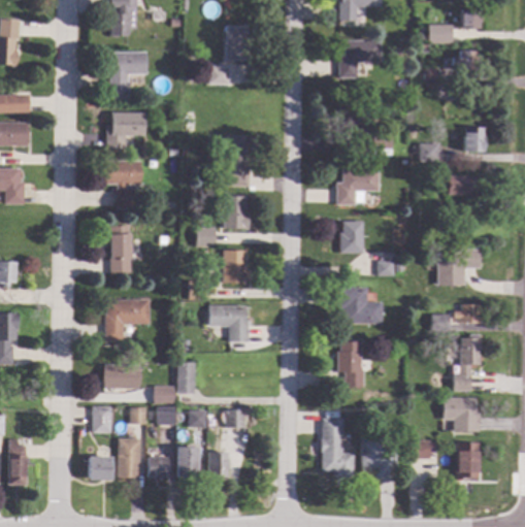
[(137,0),(137,31),(129,31),(129,37),(110,37),(110,14),(119,14),(119,7),(110,7),(110,0),(137,0)]
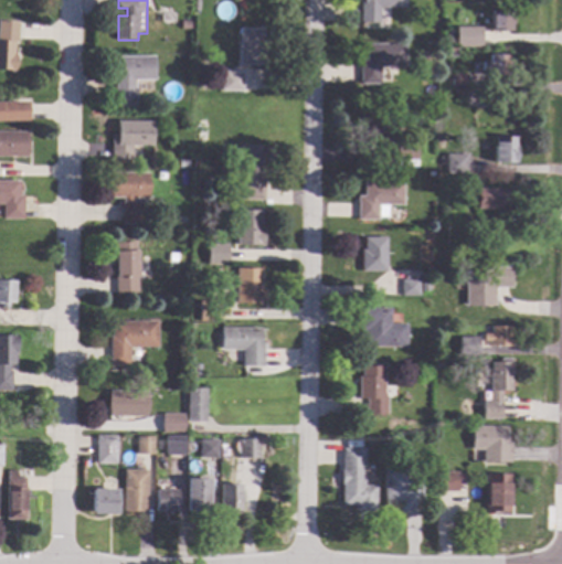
[(410,0),(410,8),(383,8),(383,23),(363,23),(363,0),(410,0)]
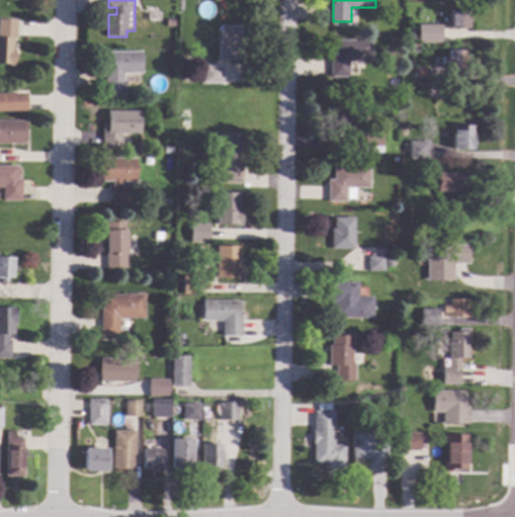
[(471,16),(475,16),(475,21),(473,21),(473,28),(452,28),(452,9),(471,9),(471,16)]
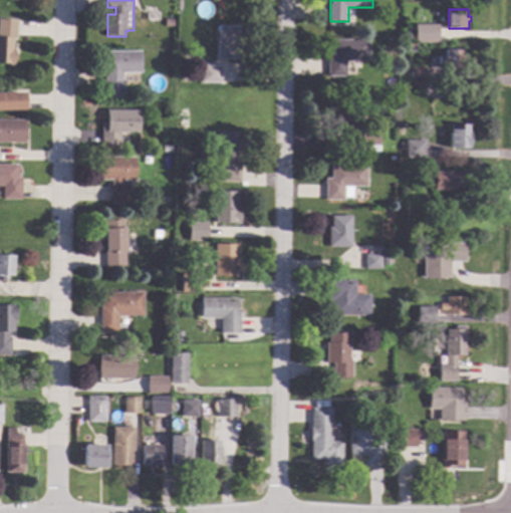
[(18,38),(14,38),(14,46),(17,46),(17,65),(0,64),(0,20),(18,20),(18,38)]
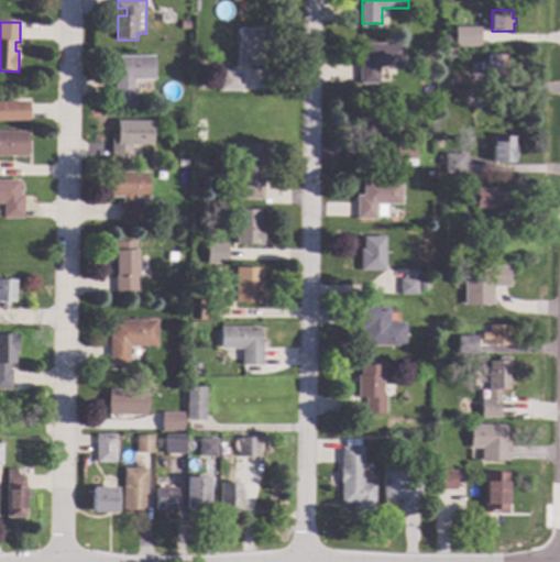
[(265,41),(266,41),(266,64),(241,64),(241,29),(265,29),(265,41)]
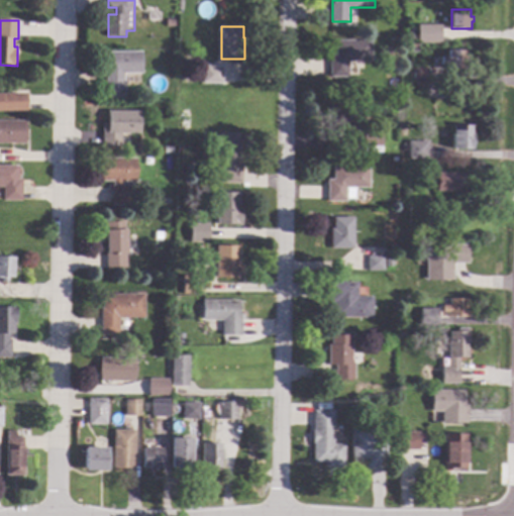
[(440,37),(425,37),(425,26),(440,26),(440,37)]
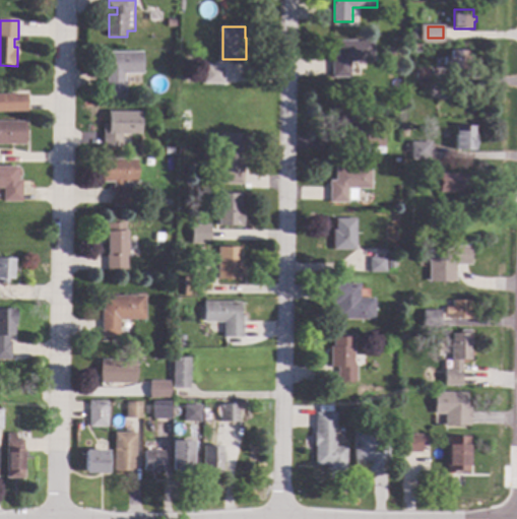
[(377,62),(362,62),(362,70),(353,70),(353,77),(334,78),(334,55),(340,55),(340,40),(376,40),(377,62)]
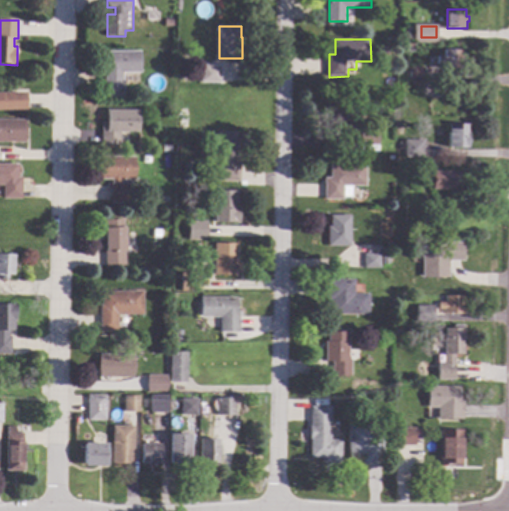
[(418,52),(409,52),(409,42),(418,42),(418,52)]
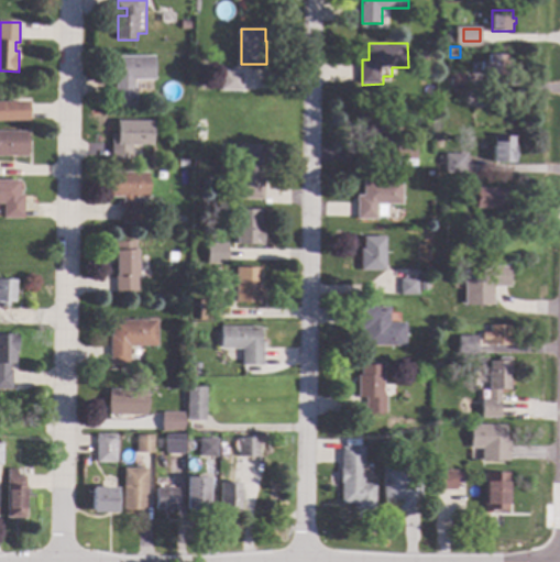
[(514,69),(513,69),(513,76),(490,75),(490,69),(483,69),(483,62),(491,62),(491,54),(514,54),(514,69)]
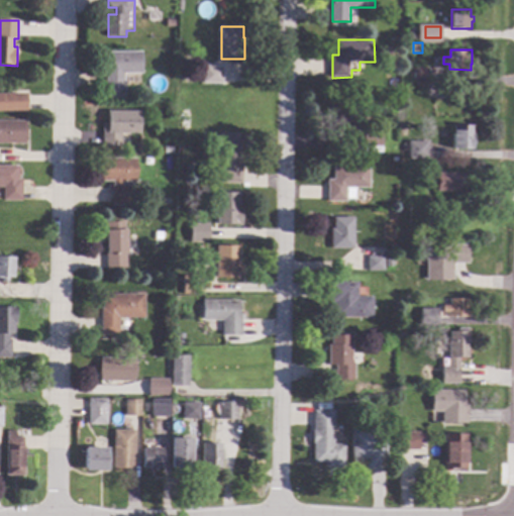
[(144,74),(124,74),(124,81),(128,81),(128,97),(108,97),(108,50),(144,50),(144,74)]
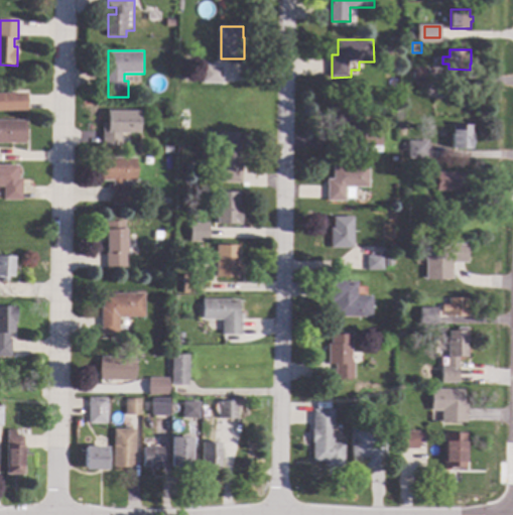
[(225,83),(205,83),(205,66),(225,66),(225,83)]
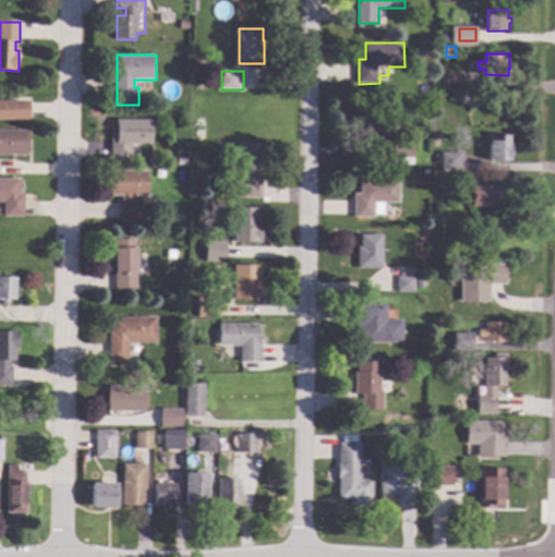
[(466,86),(449,86),(449,73),(466,73),(466,86)]
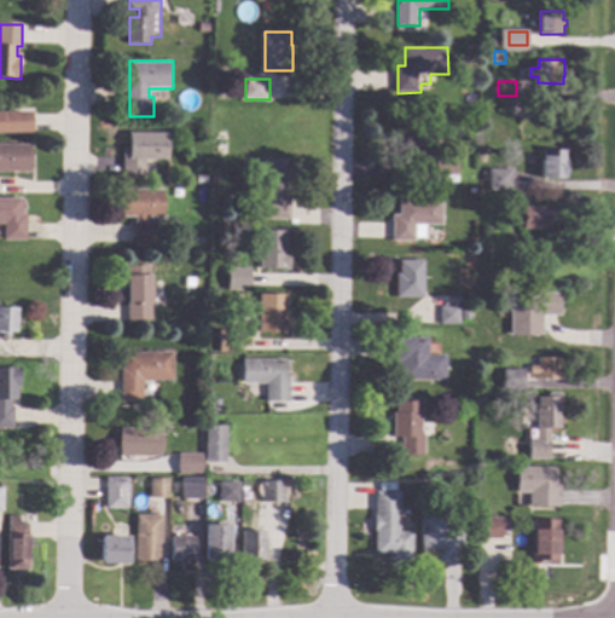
[(34,131),(0,131),(0,110),(34,111),(34,131)]
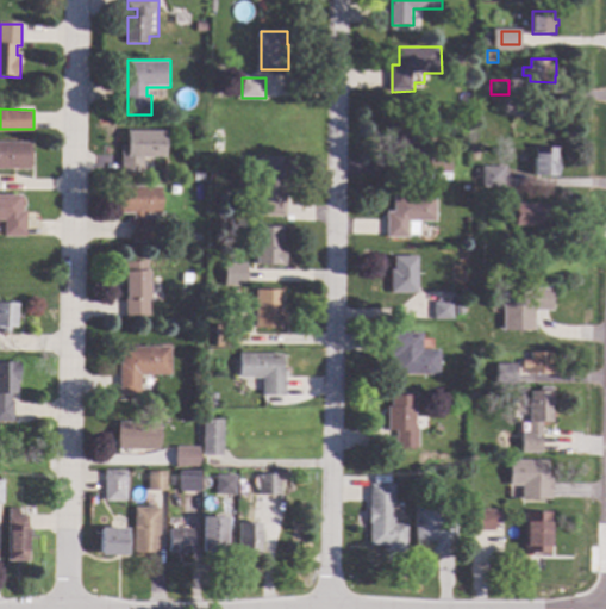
[(431,149),(455,149),(456,180),(432,181),(431,151),(398,153),(397,117),(430,116),(431,149)]
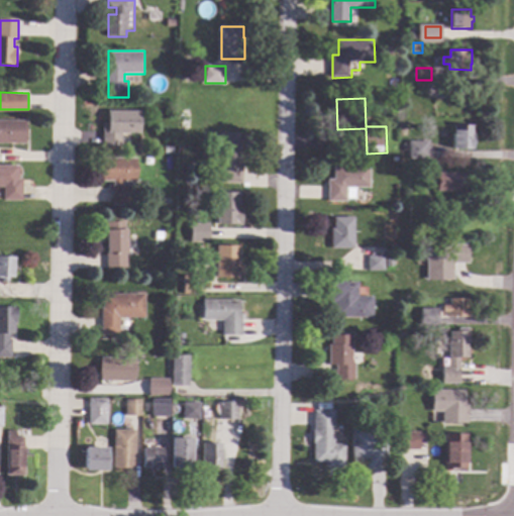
[(141,133),(123,133),(123,146),(103,146),(103,122),(108,122),(108,110),(141,110),(141,133)]
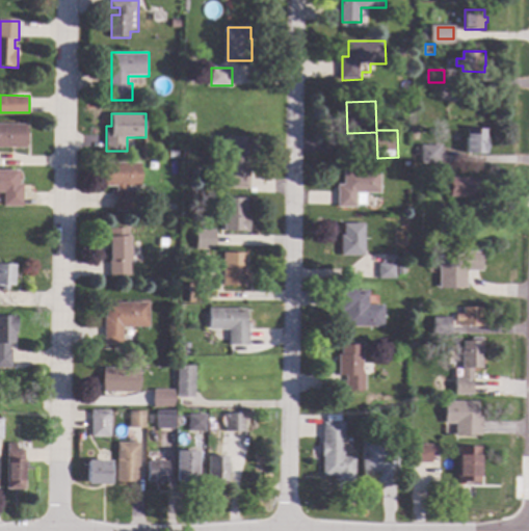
[(29,149),(0,148),(0,123),(29,124),(29,149)]
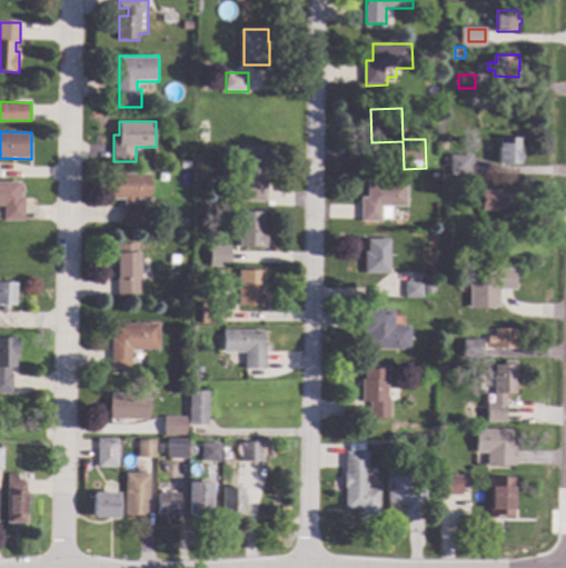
[(523,148),(524,148),(525,166),(503,166),(502,137),(523,137),(523,148)]
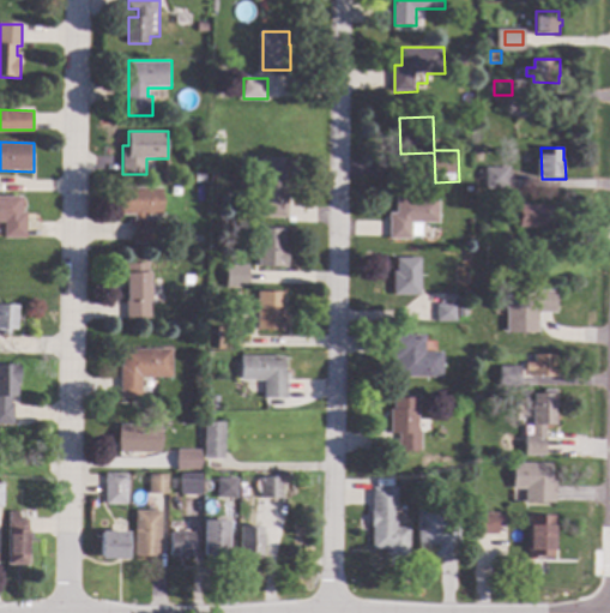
[(288,192),(290,192),(290,216),(253,216),(253,191),(259,191),(260,156),(288,156),(288,192)]
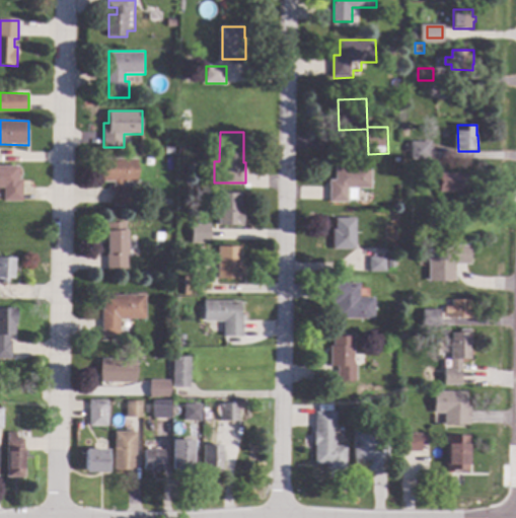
[(433,160),(413,160),(413,141),(432,141),(433,160)]
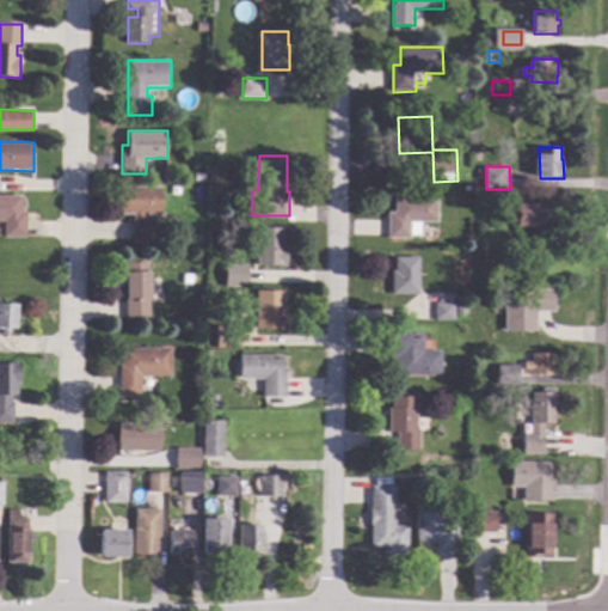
[(207,182),(196,182),(195,172),(207,172),(207,182)]
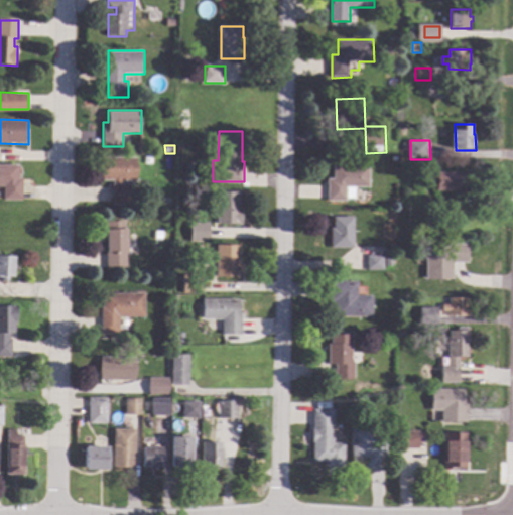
[(138,180),(123,180),(123,184),(132,184),(132,205),(112,205),(112,184),(114,184),(114,180),(102,180),(102,157),(138,157),(138,180)]
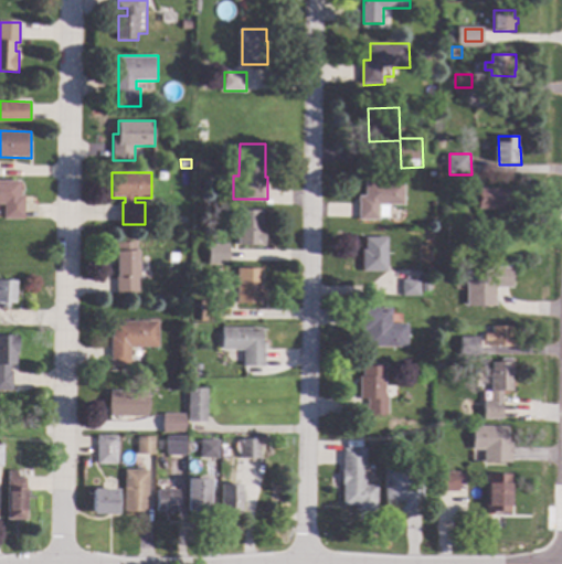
[(21,195),(24,195),(24,220),(4,220),(4,204),(0,204),(0,181),(21,181),(21,195)]
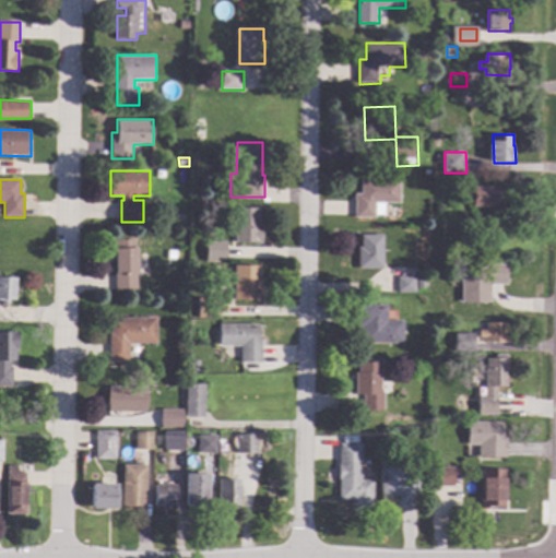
[(402,203),(377,203),(377,218),(356,218),(356,193),(363,193),(363,179),(402,179),(402,203)]
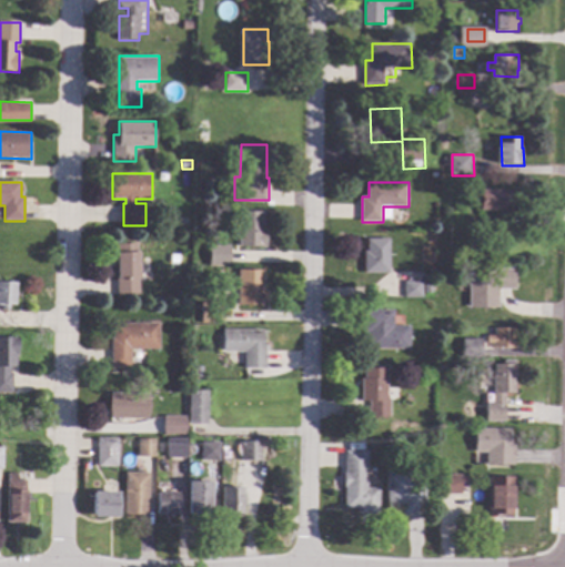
[(512,192),(517,192),(518,206),(513,206),(513,210),(482,210),(482,205),(470,206),(470,190),(512,190),(512,192)]
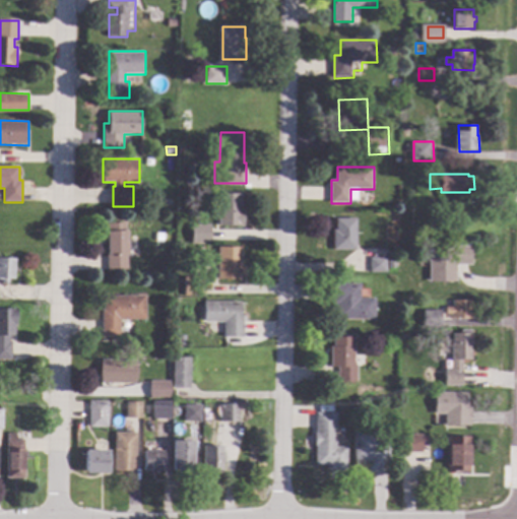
[(243,210),(245,210),(246,225),(220,225),(220,193),(243,193),(243,210)]
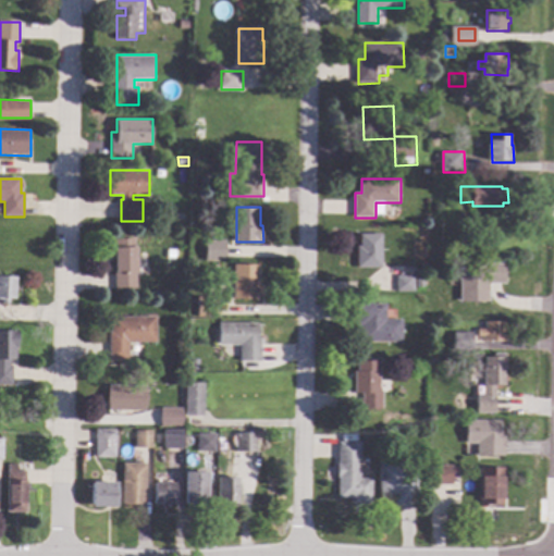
[(384,268),(359,268),(359,246),(362,246),(362,234),(383,234),(384,268)]
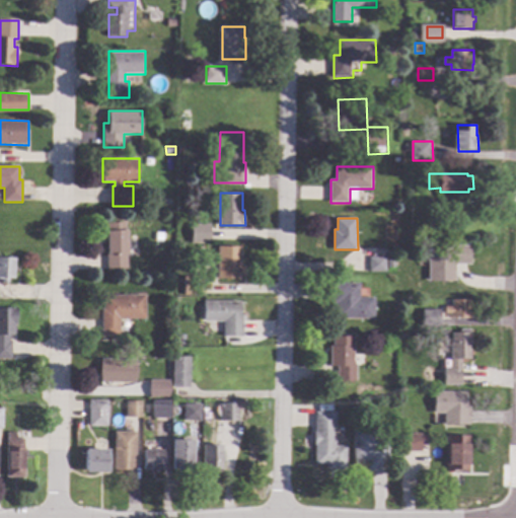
[(129,270),(107,270),(106,222),(127,222),(129,270)]
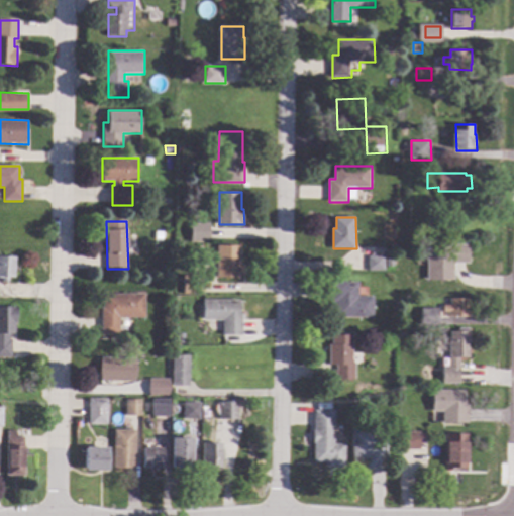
[(211,242),(192,242),(192,222),(211,222),(211,242)]
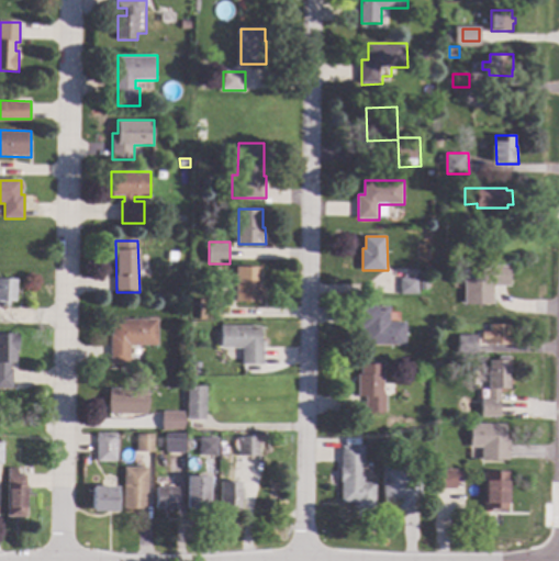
[(180,251),(179,260),(170,260),(170,251),(180,251)]
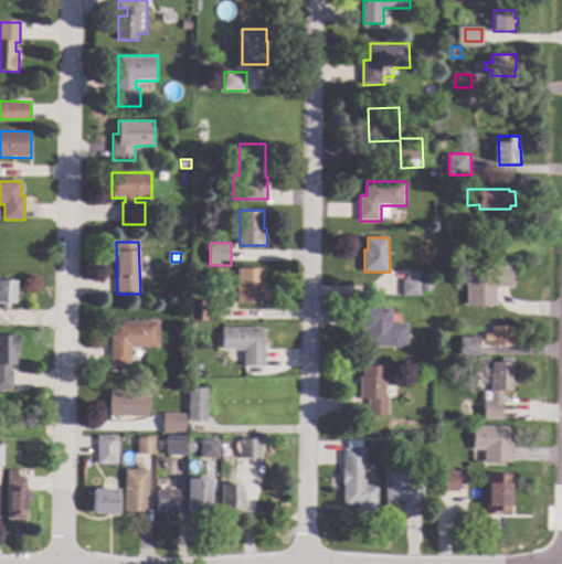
[(516,288),(498,288),(498,306),(486,306),(486,316),(474,316),(473,307),(468,307),(467,267),(515,266),(516,288)]
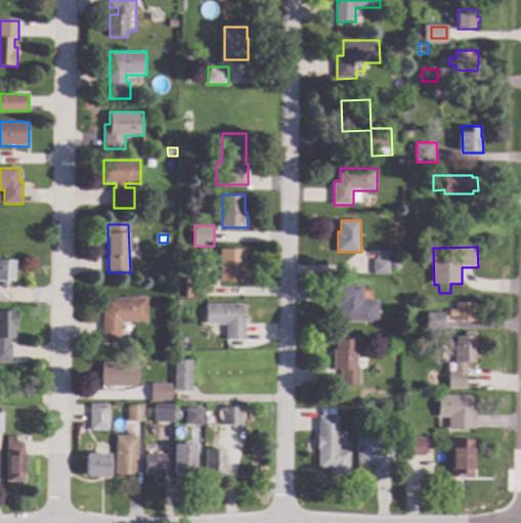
[(244,264),(247,264),(246,281),(221,281),(221,249),(245,249),(244,264)]
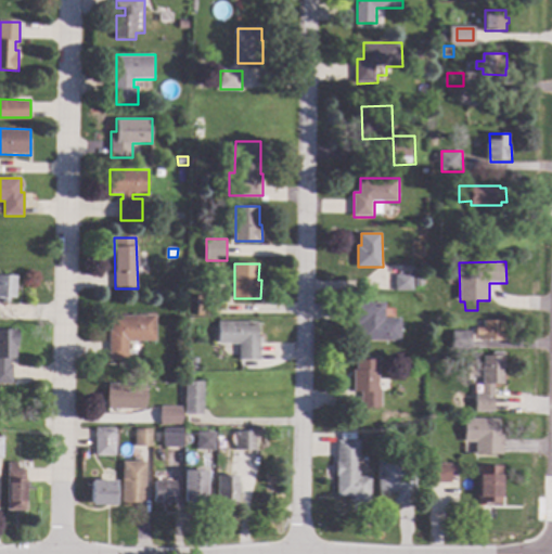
[(416,290),(397,291),(397,272),(416,272),(416,290)]
